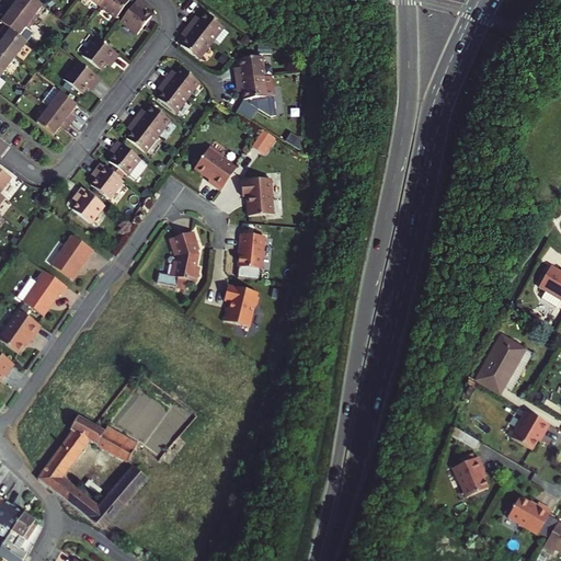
[(42,6),(34,0),(18,0),(12,7),(34,23),(39,15),(37,13),(43,6),(42,6)]
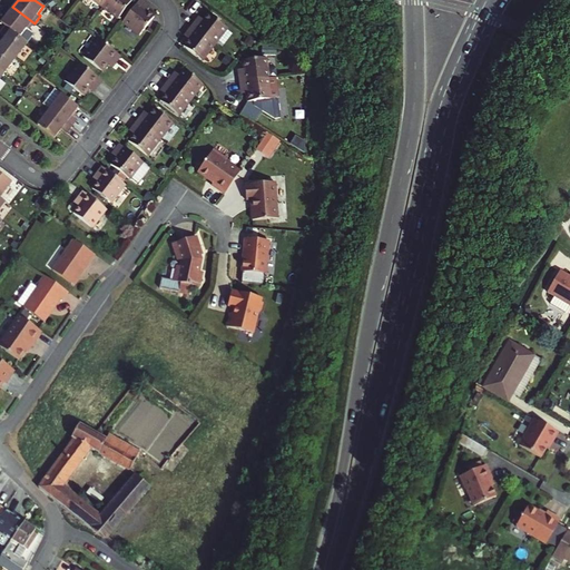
[(108,0),(102,7),(118,19),(133,0),(131,0),(108,0)]
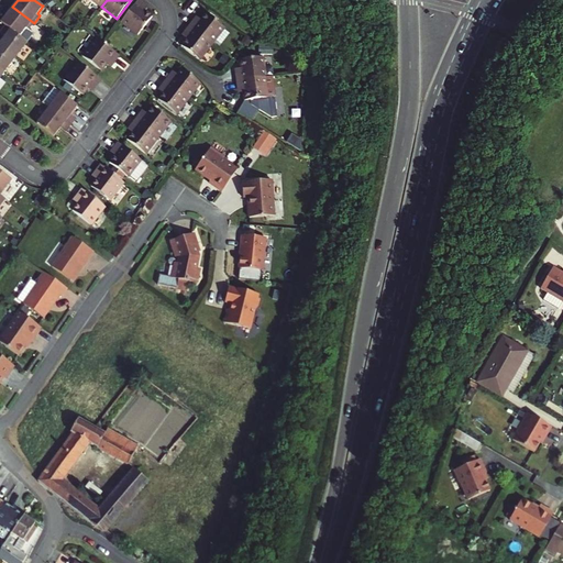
[(139,0),(138,0),(122,22),(140,35),(153,17),(146,12),(148,9),(145,7),(146,6),(139,0)]
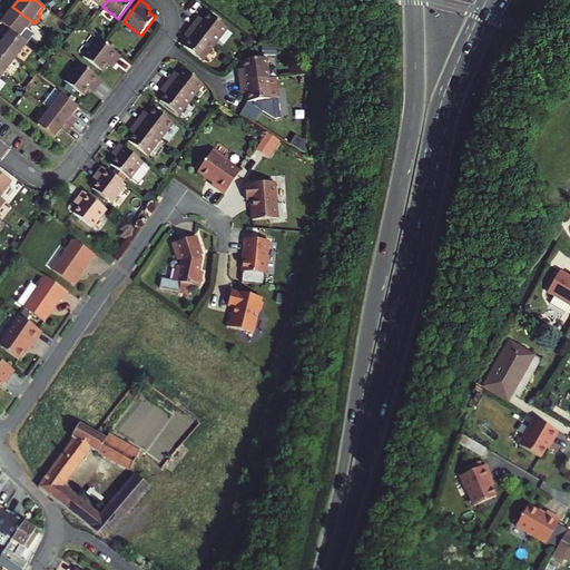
[(12,7),(1,22),(6,27),(19,37),(26,29),(29,31),(35,23),(12,7)]
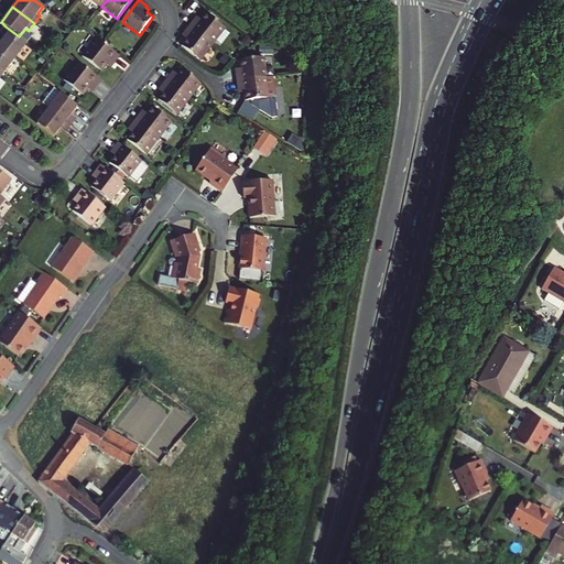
[(197,21),(195,20),(190,26),(214,44),(226,29),(207,13),(202,21),(198,19),(197,21)]
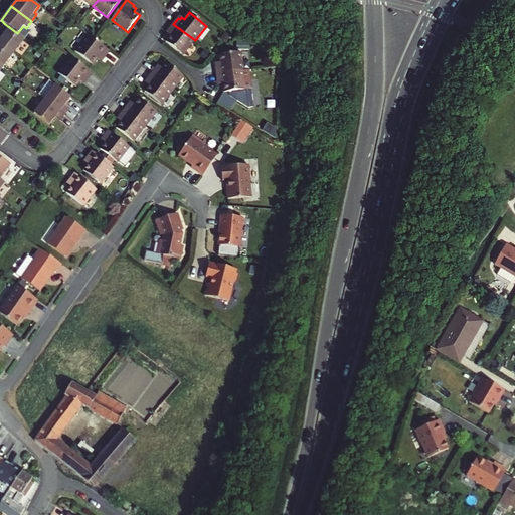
[(5,24),(0,29),(5,33),(0,39),(0,42),(14,53),(25,39),(17,33),(5,24)]
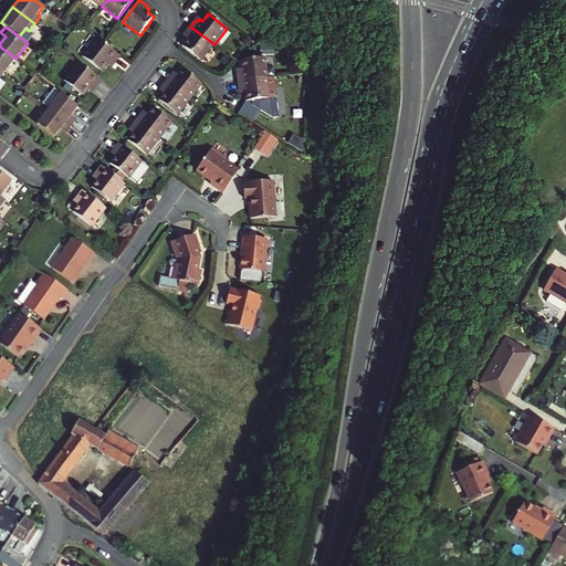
[(185,38),(188,40),(181,48),(200,62),(215,44),(190,27),(186,33),(187,34),(185,38)]
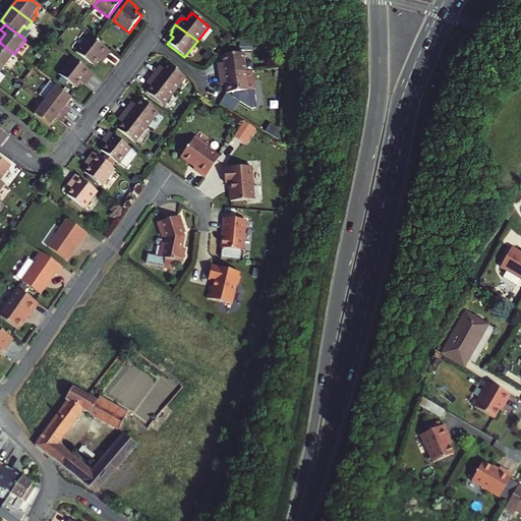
[(97,41),(89,35),(76,52),(93,65),(98,59),(100,61),(104,57),(106,59),(111,52),(97,41)]
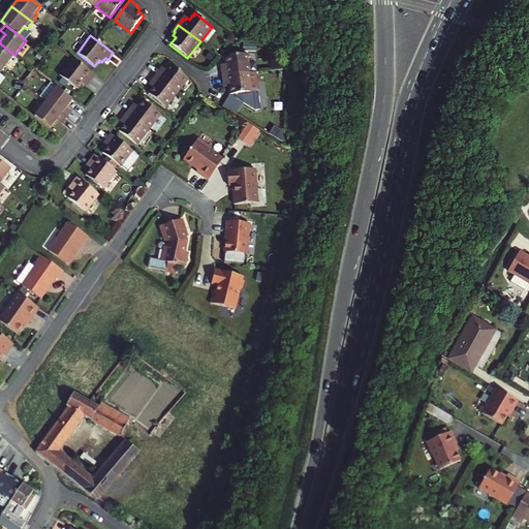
[(0,66),(3,69),(14,55),(0,43),(0,66)]
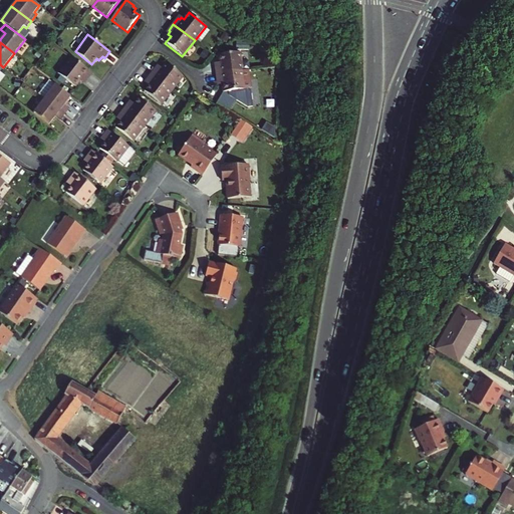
[(220,73),(247,70),(245,53),(223,56),(224,62),(221,63),(221,66),(219,66),(220,73)]
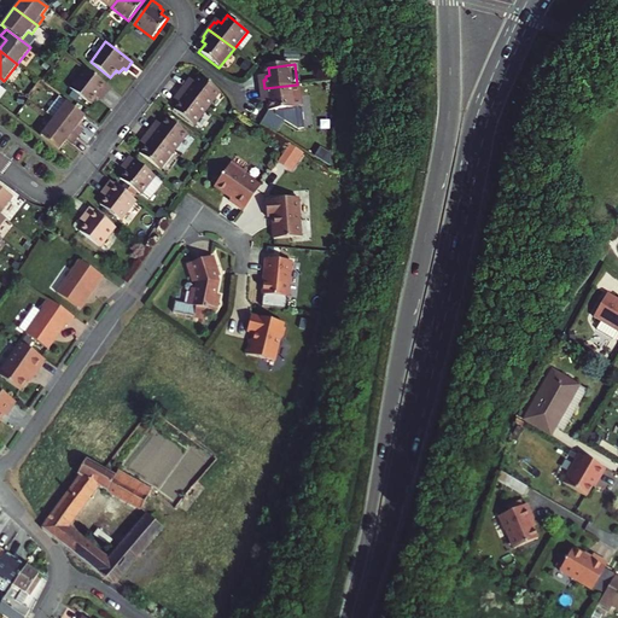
[(85,68),(70,88),(91,104),(95,97),(98,99),(101,94),(105,97),(111,88),(85,68)]
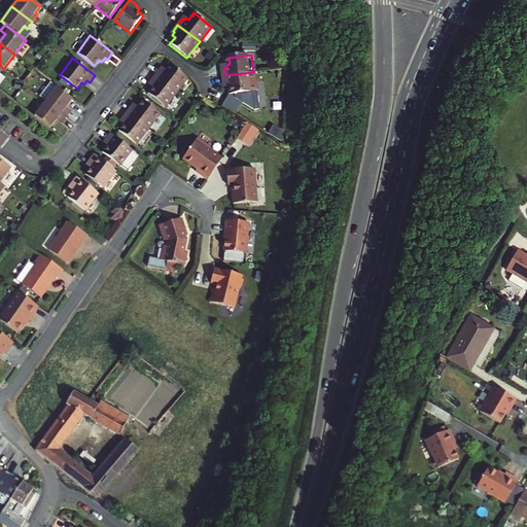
[(162,71),(160,70),(155,76),(177,93),(187,79),(170,65),(165,70),(163,69),(162,71)]
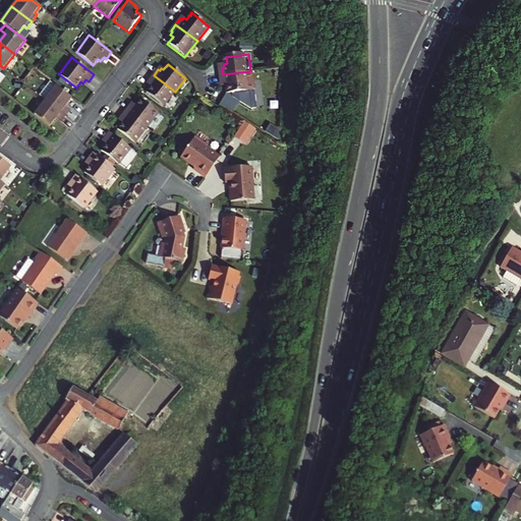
[(3,68),(0,71),(0,82),(8,72),(3,68)]
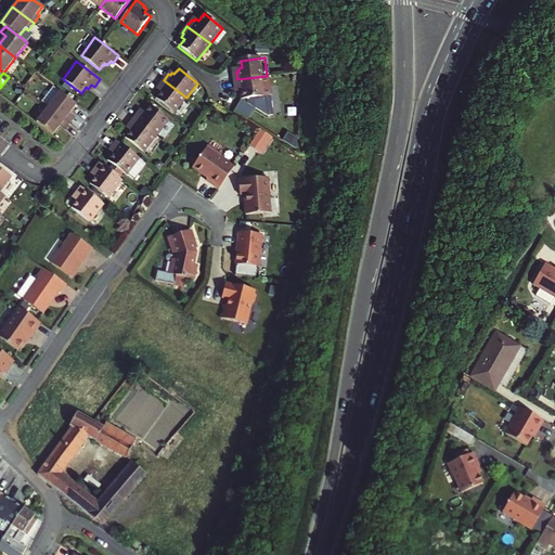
[(276,94),(270,94),(267,76),(237,79),(239,88),(241,88),(242,90),(244,90),(245,98),(250,98),(252,102),(275,118),(279,114),(276,94)]
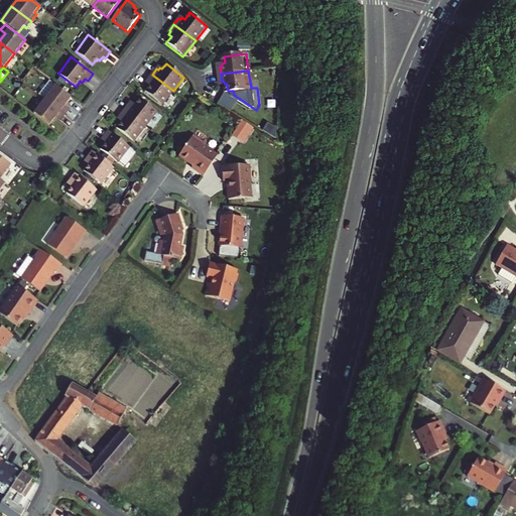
[(147,85),(149,86),(145,92),(162,105),(173,91),(152,75),(147,81),(148,82),(147,85)]
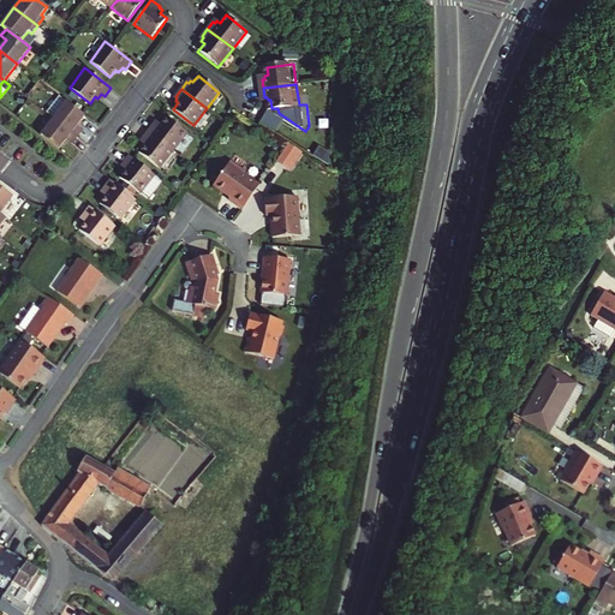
[(59,96),(47,113),(53,118),(77,137),(84,129),(77,124),(84,115),(59,96)]
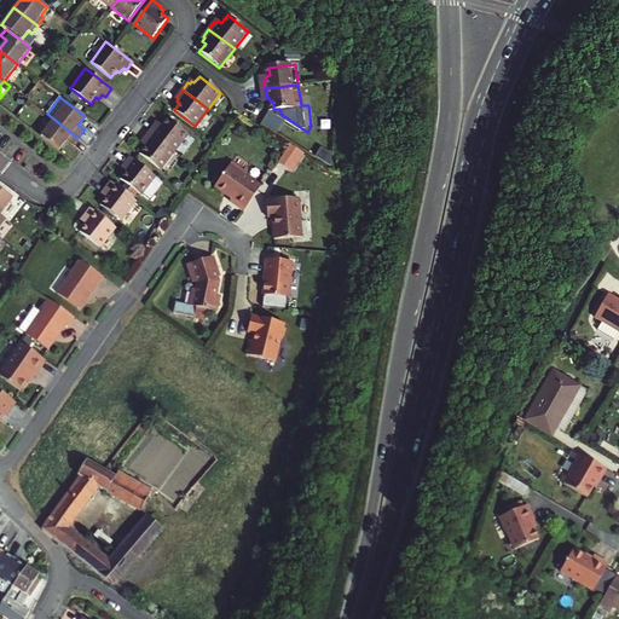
[(77,138),(53,119),(40,136),(58,150),(65,139),(73,145),(77,138)]
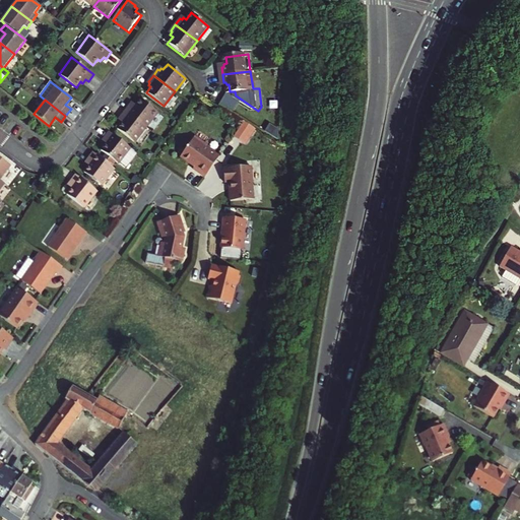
[(131,107),(128,105),(124,111),(146,128),(157,114),(140,100),(135,106),(133,105),(131,107)]
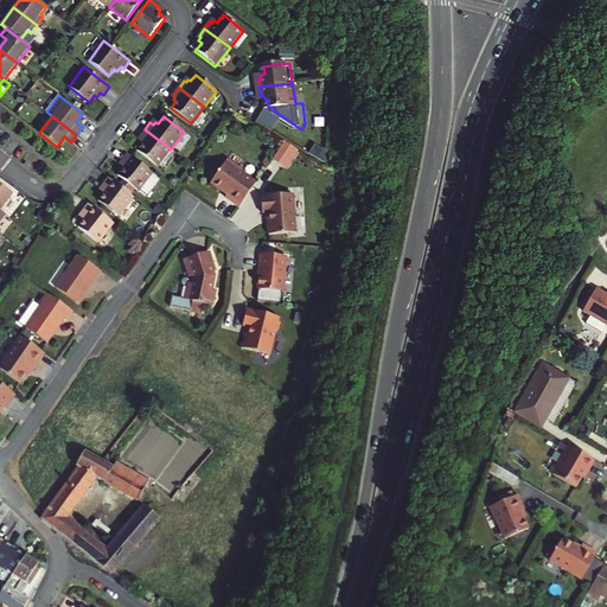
[(138,144),(140,146),(136,151),(158,167),(171,149),(145,129),(138,139),(140,141),(138,144)]
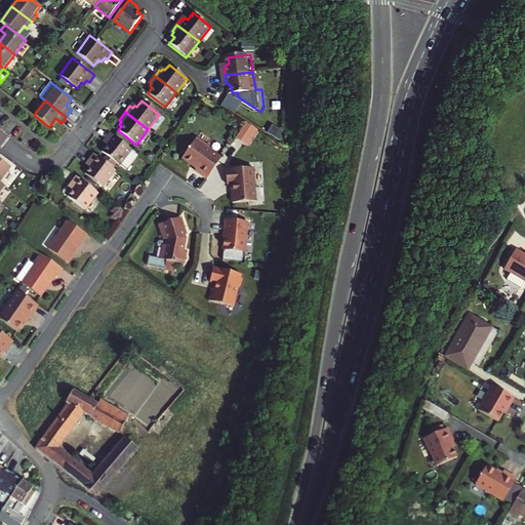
[(104,144),(107,145),(101,152),(119,166),(122,162),(128,167),(138,155),(132,150),(109,132),(104,138),(107,140),(104,144)]
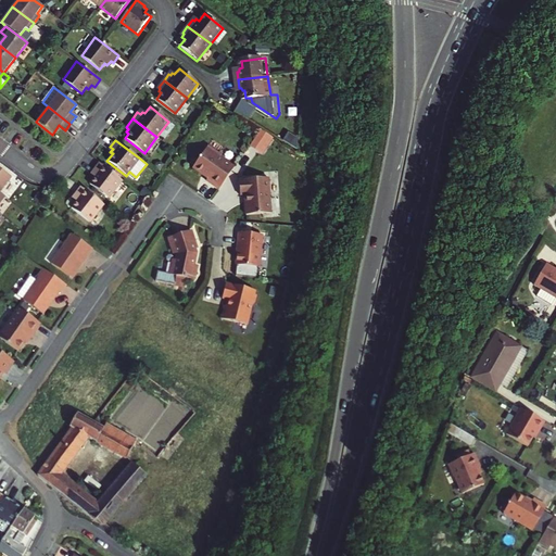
[(206,180),(219,190),(235,167),(220,158),(222,155),(209,147),(192,168),(207,179),(206,180)]
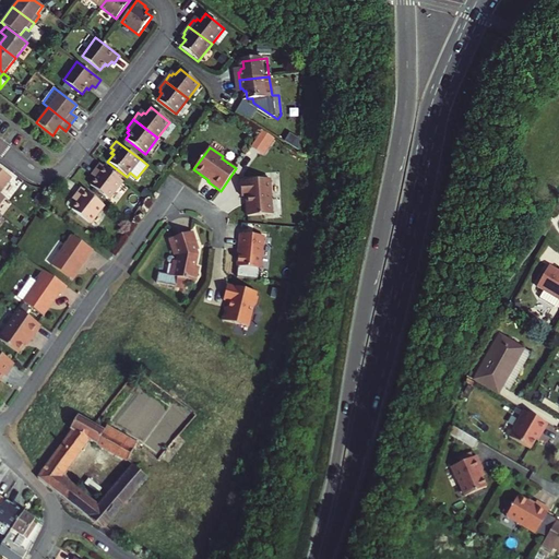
[(96,173),(92,177),(94,179),(90,186),(108,201),(123,181),(98,163),(93,169),(96,173)]
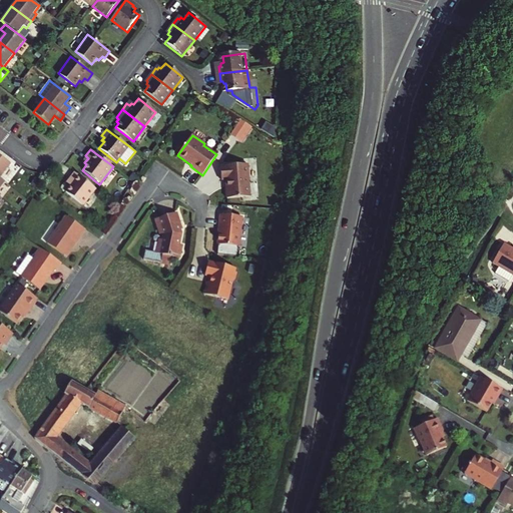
[(0,178),(1,179),(12,165),(0,155),(0,178)]
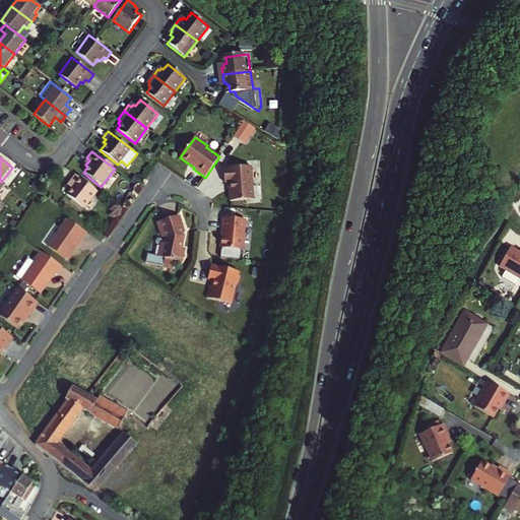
[(220,168),(222,182),(226,182),(226,183),(229,183),(229,187),(228,188),(229,200),(252,197),(248,165),(220,168)]
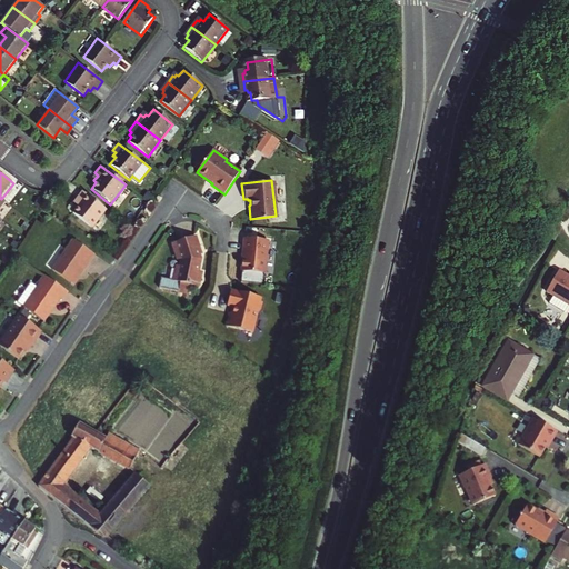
[(79,198),(75,203),(78,206),(71,213),(91,228),(106,209),(81,190),(76,197),(79,198)]
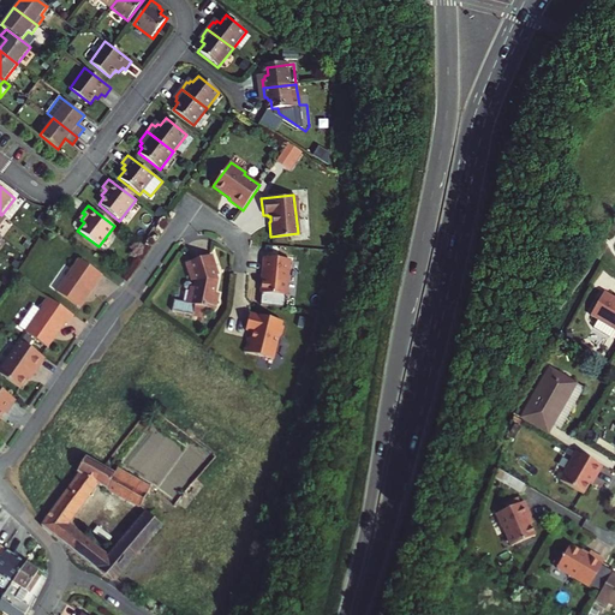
[(219,274),(213,254),(186,262),(191,276),(196,279),(197,280),(195,287),(190,290),(187,303),(195,304),(193,314),(204,316),(206,306),(215,309),(219,293),(214,292),(215,287),(216,287),(218,279),(216,274),(219,274)]
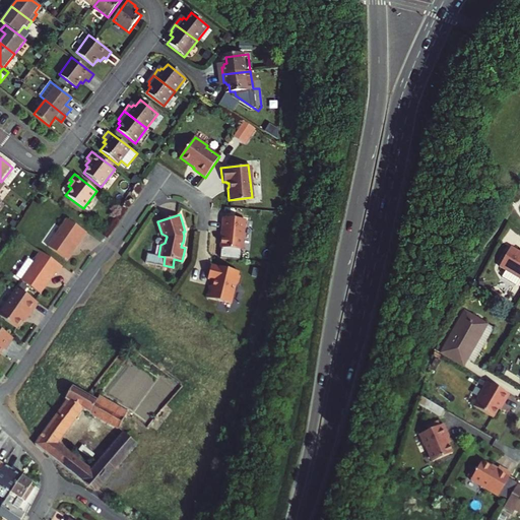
[(246,219),(223,217),(222,225),(220,248),(243,250),(246,219)]
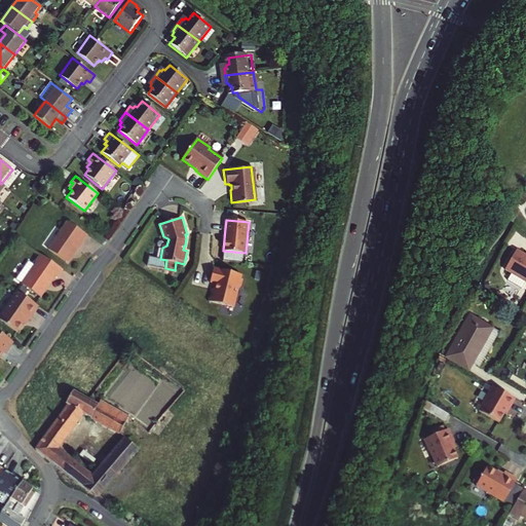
[(87,235),(68,222),(48,250),(67,262),(74,250),(76,252),(87,235)]
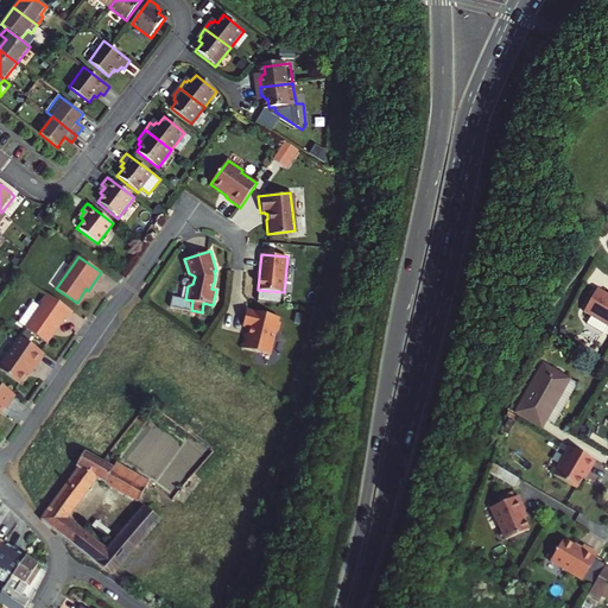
[(607,321),(607,290),(599,285),(584,308),(607,321)]
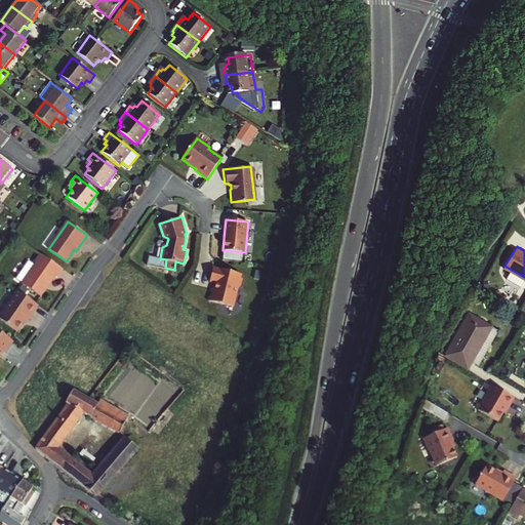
[(64,270),(41,253),(36,261),(37,263),(35,266),(29,261),(16,279),(23,284),(40,295),(48,283),(49,284),(55,275),(58,277),(64,270)]
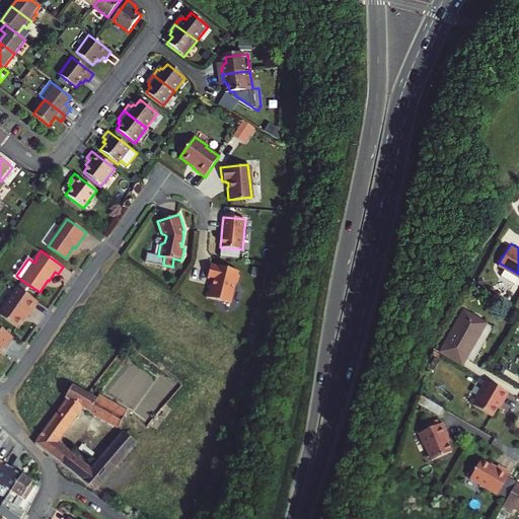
[(238,272),(210,265),(207,279),(213,280),(212,286),(209,285),(206,297),(230,303),(234,285),(236,283),(238,276),(237,275),(238,272)]
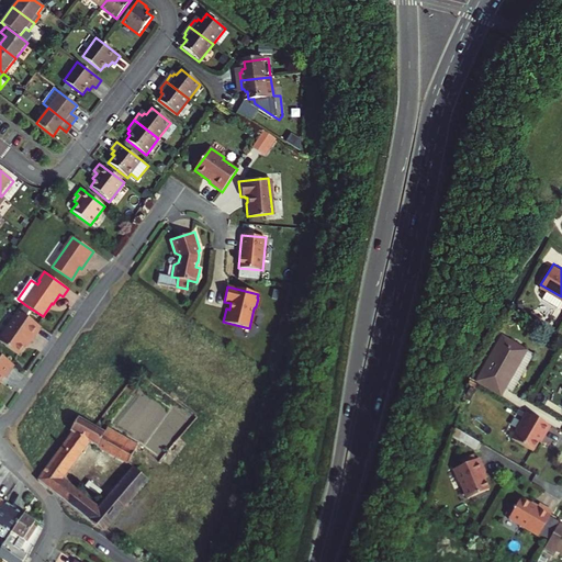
[(42,327),(19,311),(0,337),(0,341),(19,355),(31,338),(33,339),(42,327)]
